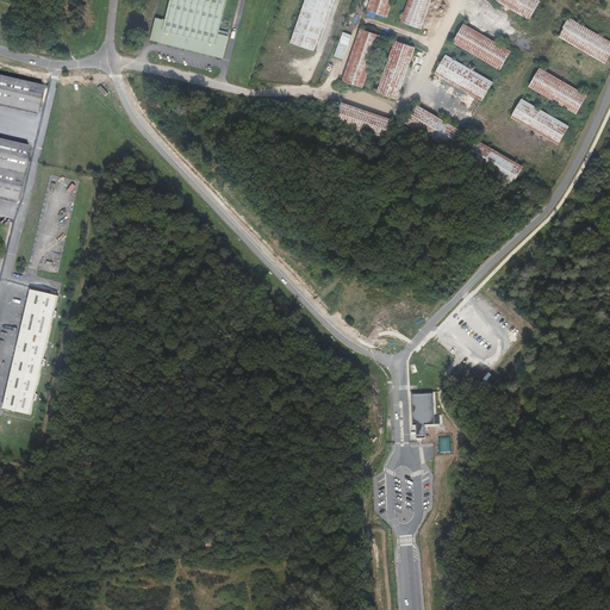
[(156,16),(150,38),(223,58),(229,36),(218,33),(219,33),(226,0),(170,0),(167,19),(156,16)]
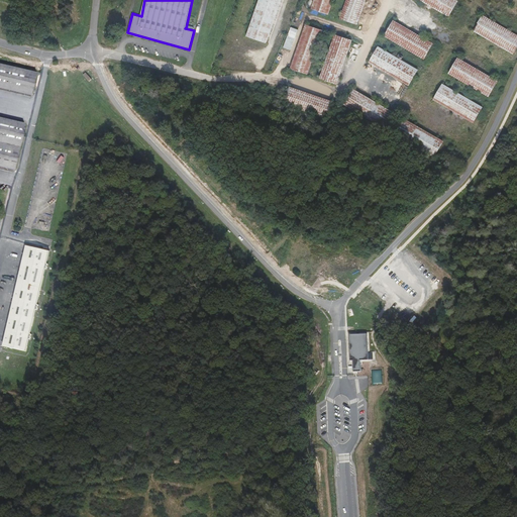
[(281,0),(256,0),(244,37),(266,45),(281,0)]
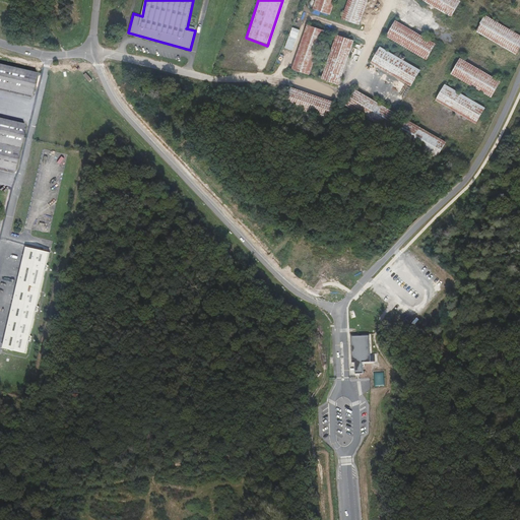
[(314,0),(312,9),(330,15),(335,0),(314,0)]
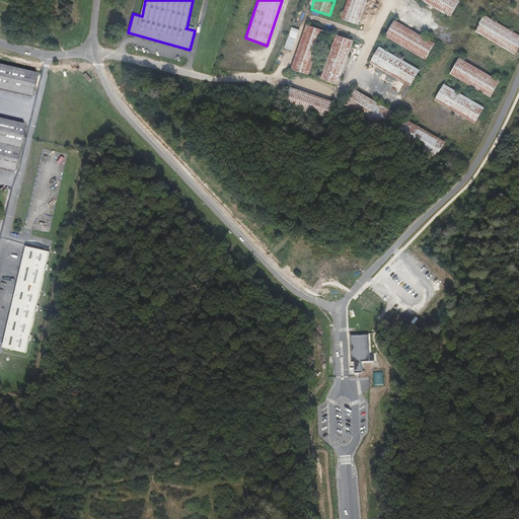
[(348,0),(342,18),(360,25),(368,0),(348,0)]
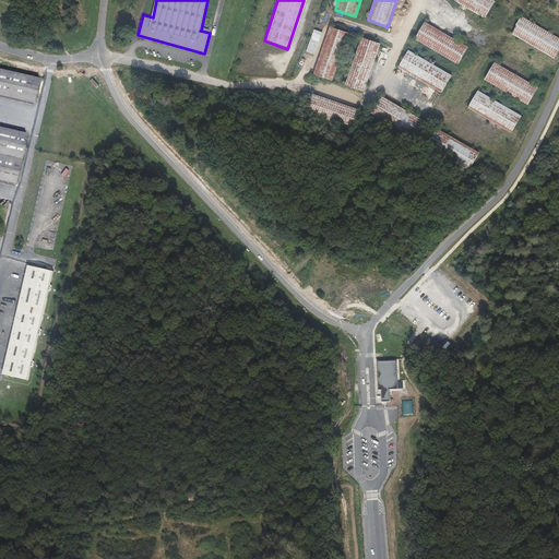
[(496,0),(455,0),(488,18),(498,1),(496,0)]
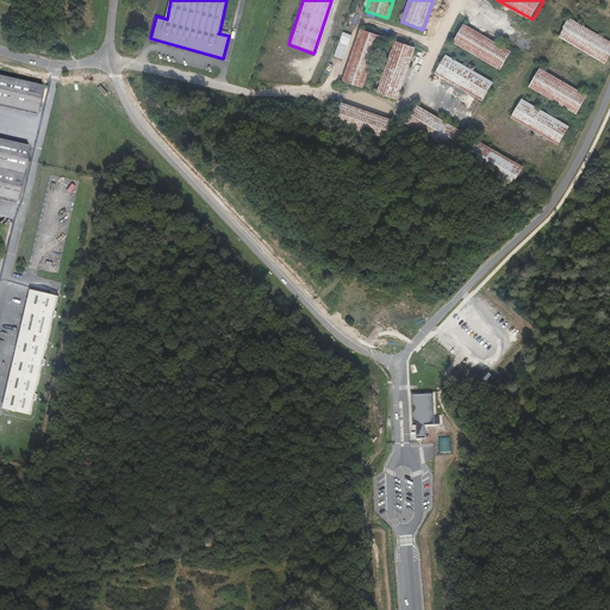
[(609,61),(609,41),(570,18),(558,38),(608,66),(609,61)]
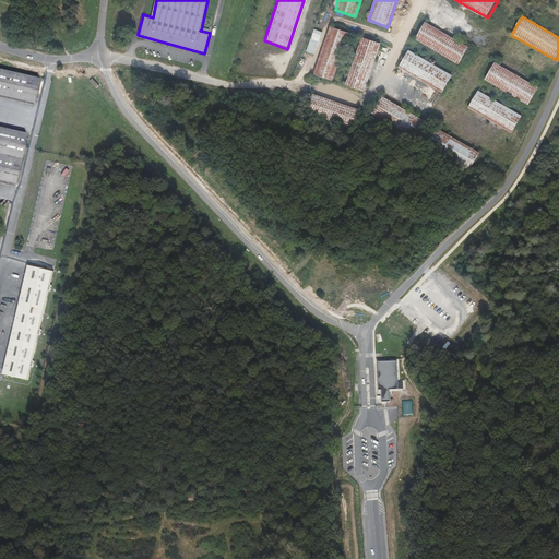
[(416,40),(460,64),(470,46),(426,22),(416,40)]
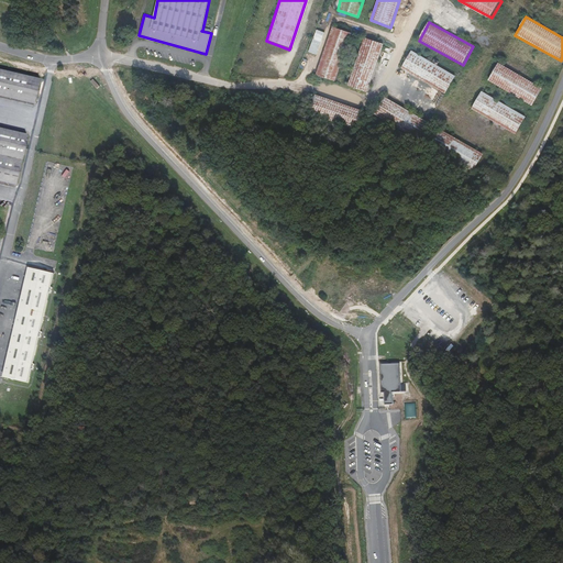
[(351,33),(332,26),(315,75),(334,81),(351,33)]
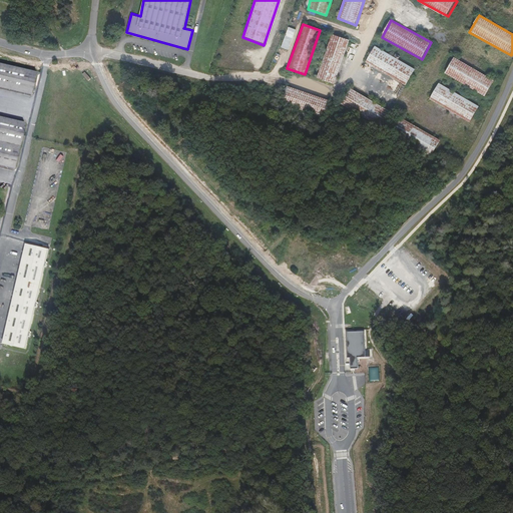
[(332,35),(317,79),(335,85),(350,41),(332,35)]
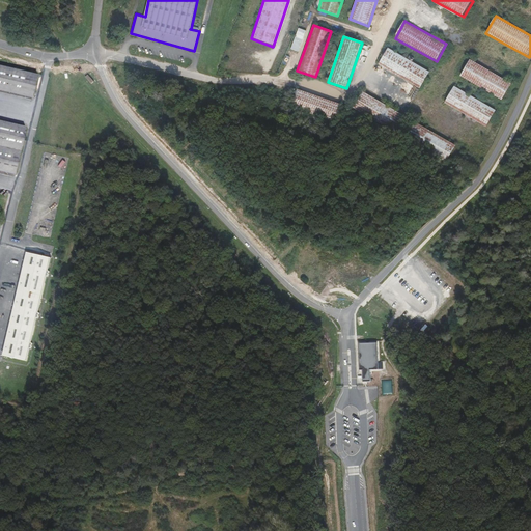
[(431,73),(388,49),(379,65),(422,89),(431,73)]
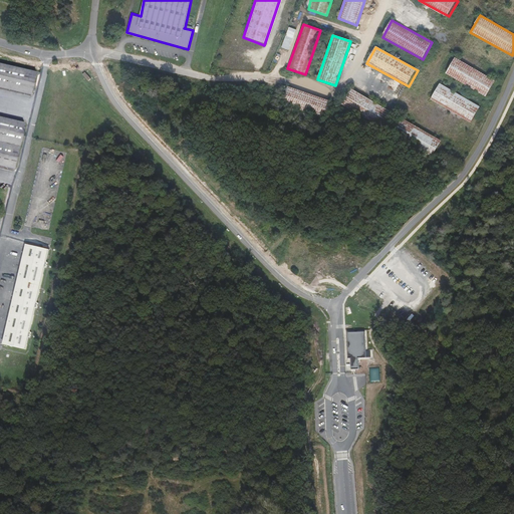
[(455,57),(445,74),(487,97),(496,81),(455,57)]
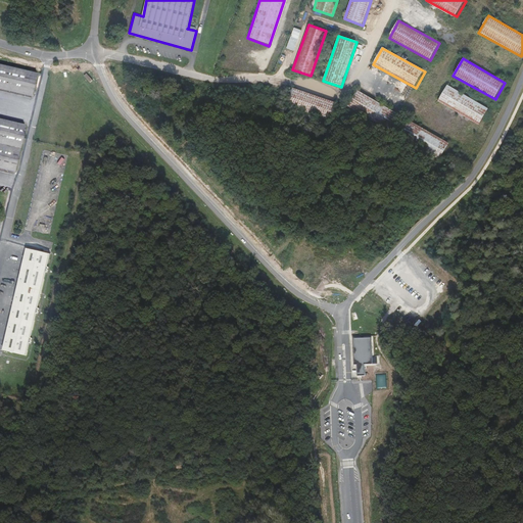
[(40,74),(0,64),(0,90),(35,98),(40,74)]
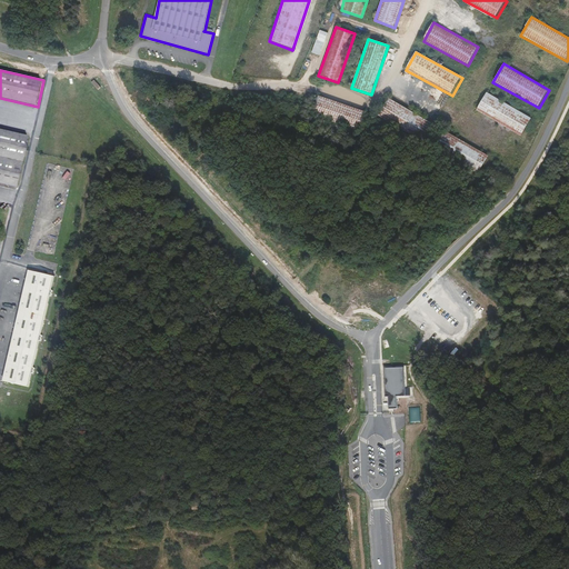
[(478,109),(522,135),(531,118),(487,93),(478,109)]
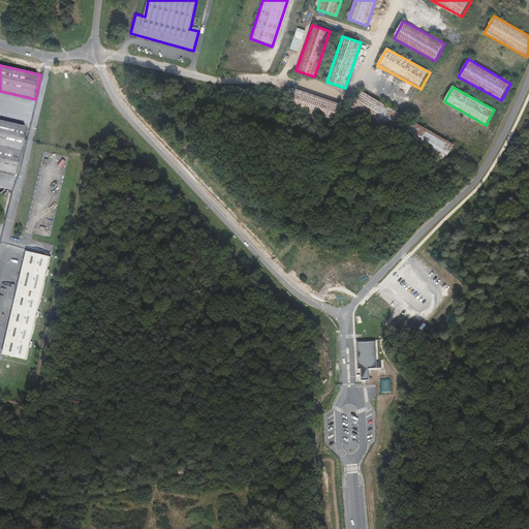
[(341,105),(292,88),(287,105),(335,123),(341,105)]
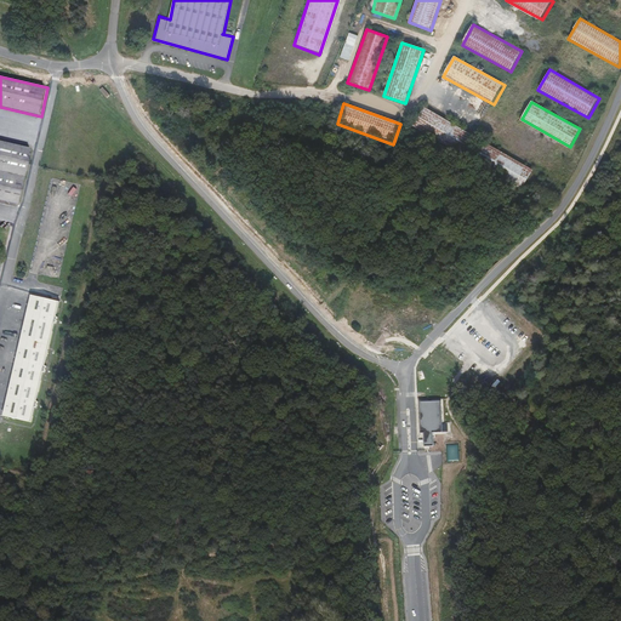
[(425,109),(415,129),(462,155),(473,136),(425,109)]
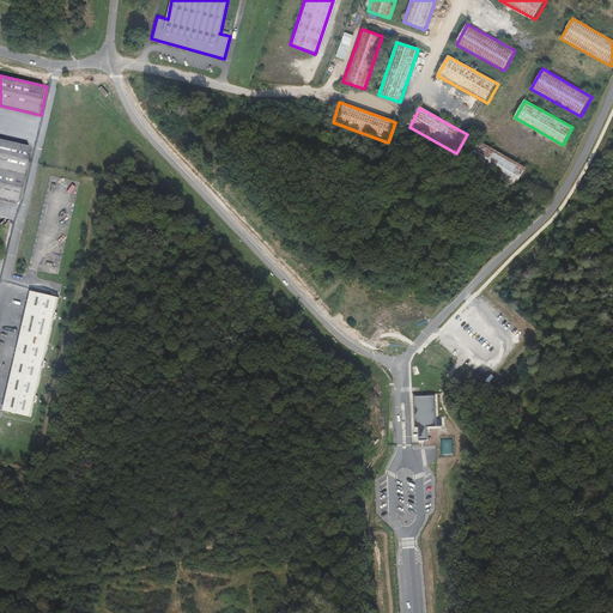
[(0,169),(24,175),(30,147),(0,140),(0,169)]
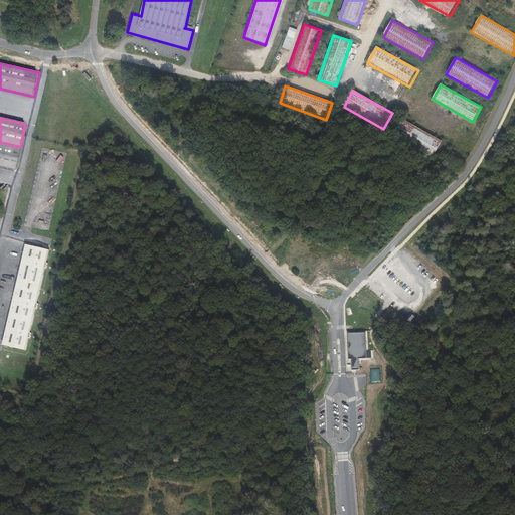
[(401,121),(394,133),(436,156),(443,143),(401,121)]
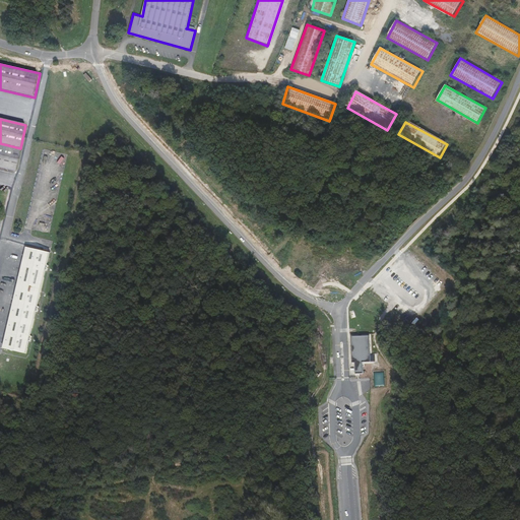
[(20,148),(0,143),(0,168),(15,172),(20,148)]
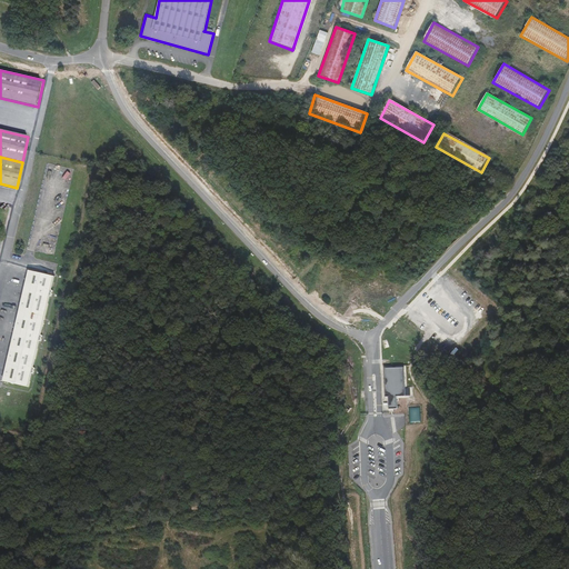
[(320,268),(311,291),(318,296),(319,292),(322,295),(328,277),(327,270),(320,268)]
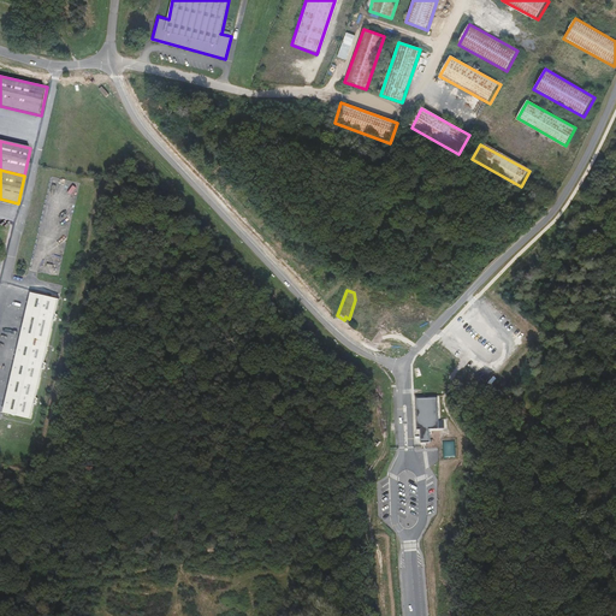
[(59,301),(31,295),(5,415),(33,421),(59,301)]
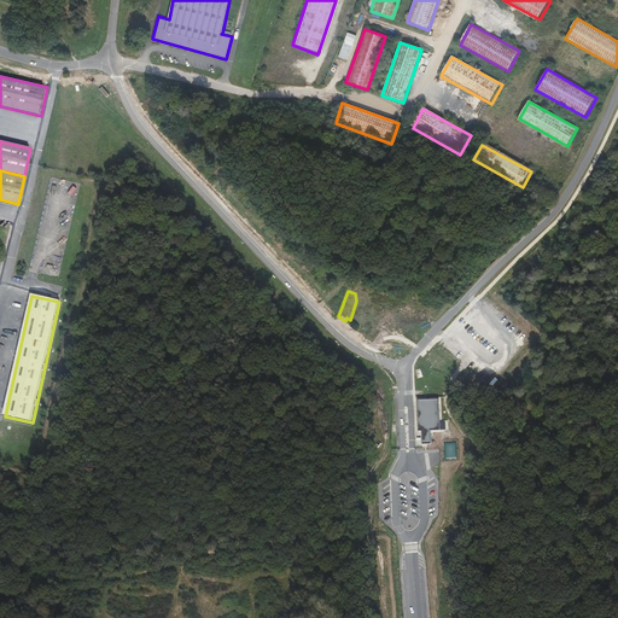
[(404,324),(395,316),(386,328),(397,336),(400,332),(404,324)]
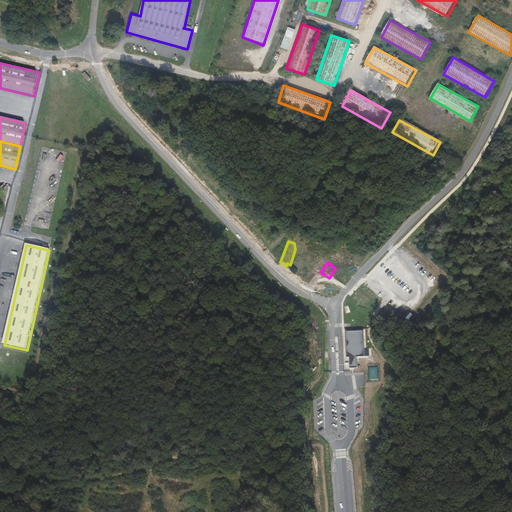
[(335,268),(331,275),(335,278),(340,271),(335,268)]
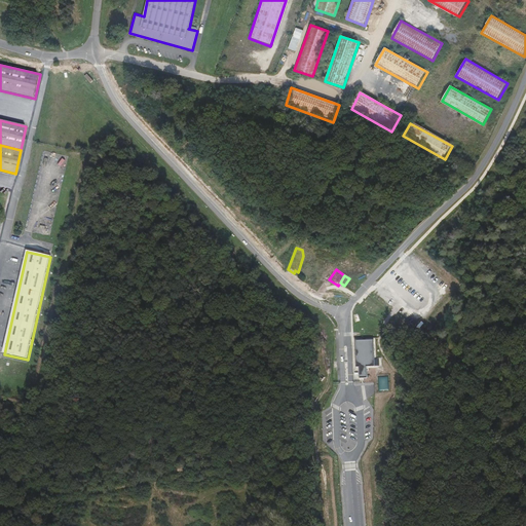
[(360,286),(349,278),(344,288),(354,294),(360,286)]
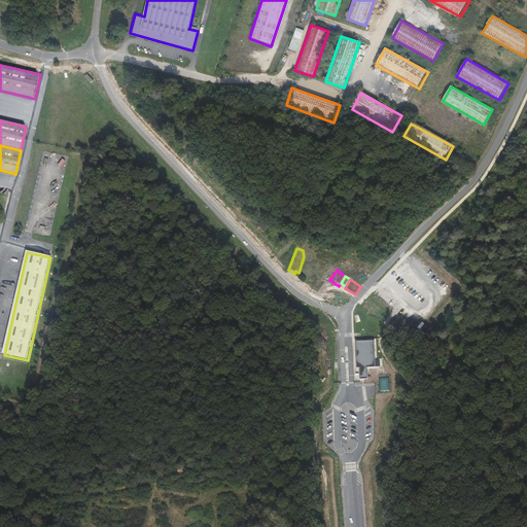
[(377,367),(376,341),(355,342),(356,367),(360,367),(360,379),(369,378),(367,369),(377,367)]
